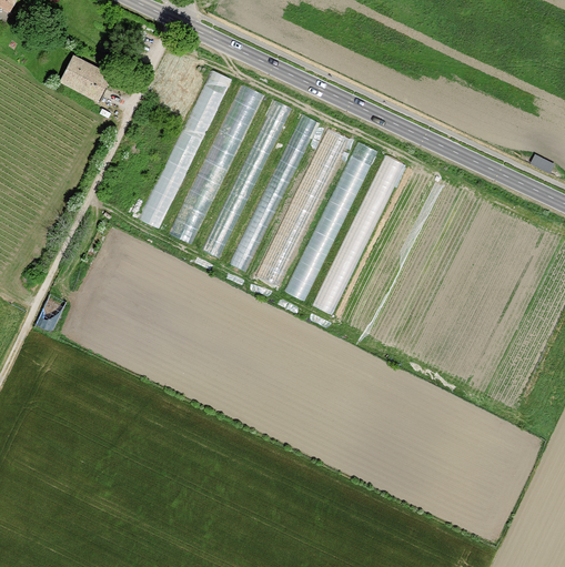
[(0,8),(9,13),(14,0),(0,0),(0,8)]
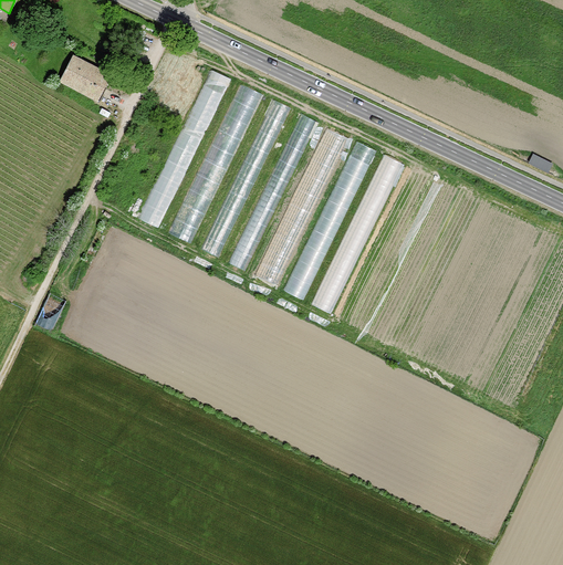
[(71,58),(59,81),(94,100),(106,75),(71,58)]
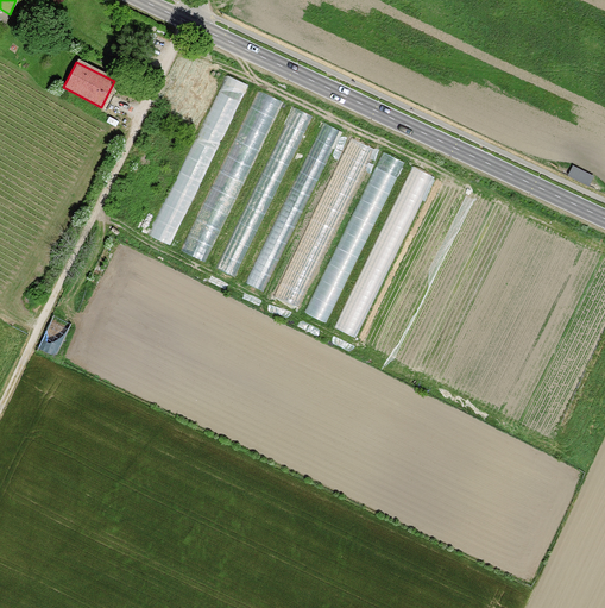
[(172,245),(246,83),(224,74),(150,236),(172,245)]
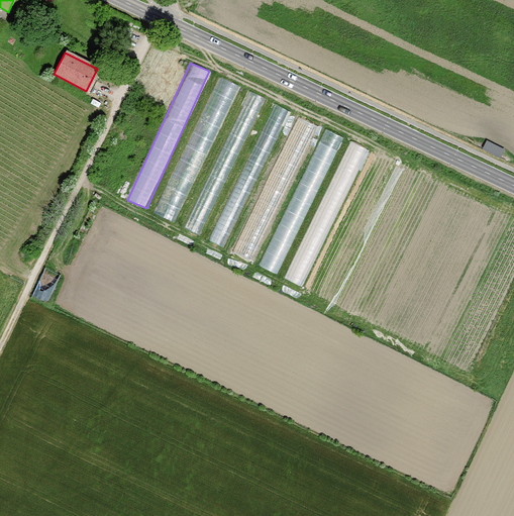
[(215,75),(159,214),(177,222),(234,83),(215,75)]
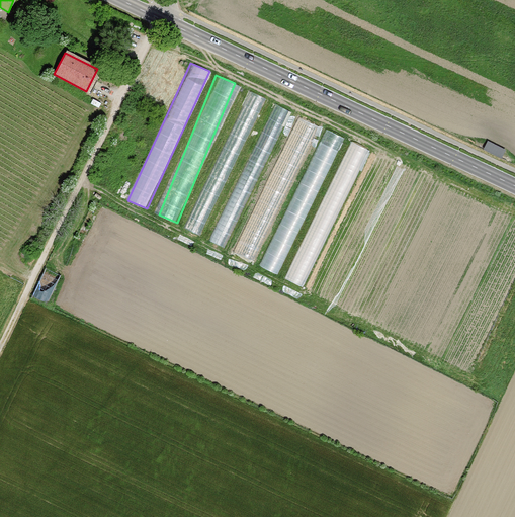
[(249,90),(185,228),(199,235),(263,97),(249,90)]
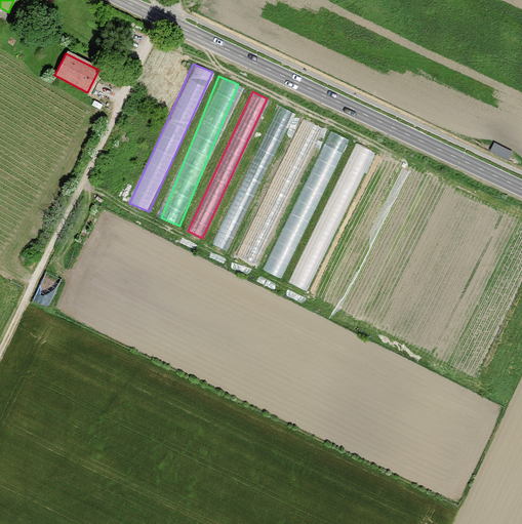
[(274,104),(226,226),(240,231),(288,110),(274,104)]
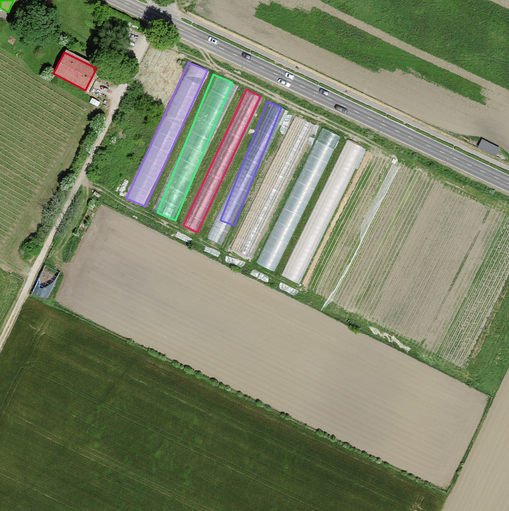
[(290,114),(236,251),(255,259),(309,122),(290,114)]
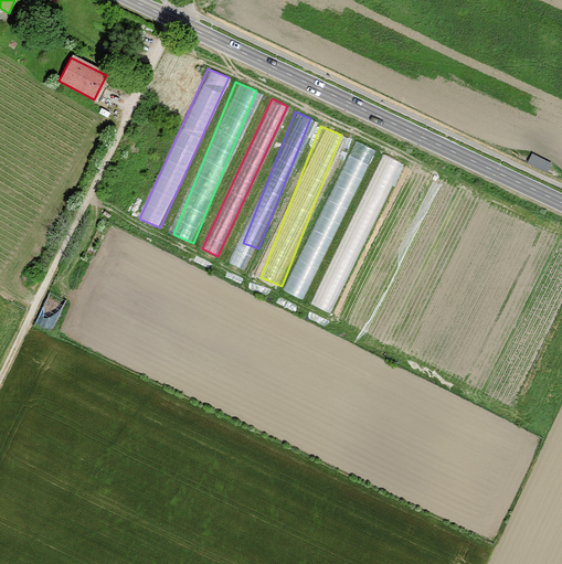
[(284,290),(305,300),(374,149),(350,137),(341,156),(346,158),(284,290)]
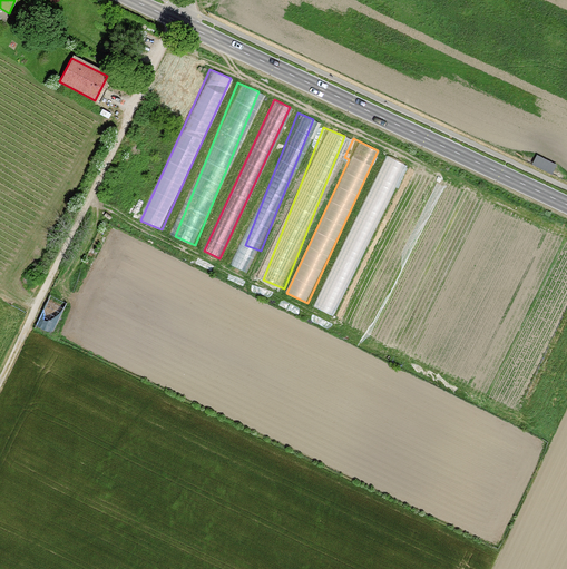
[(314,306),(334,316),(404,164),(384,154),(314,306)]
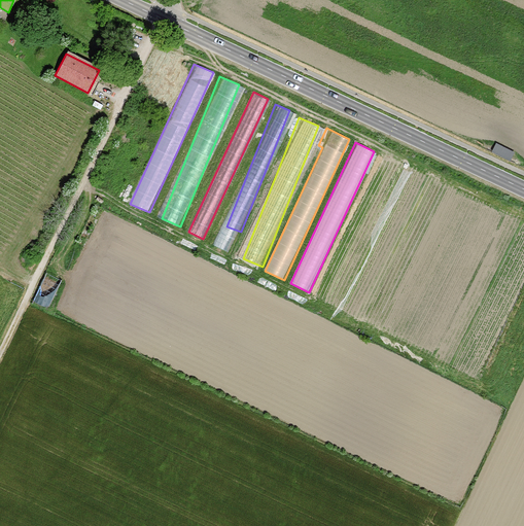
[(508,160),(513,151),(494,142),(490,151),(508,160)]
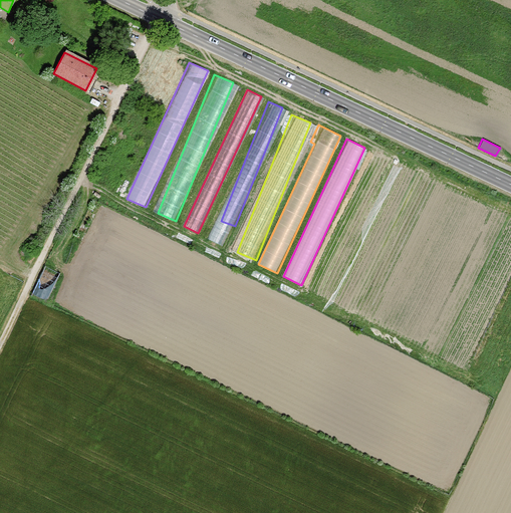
[(32,293),(47,298),(57,271),(42,266),(32,293)]
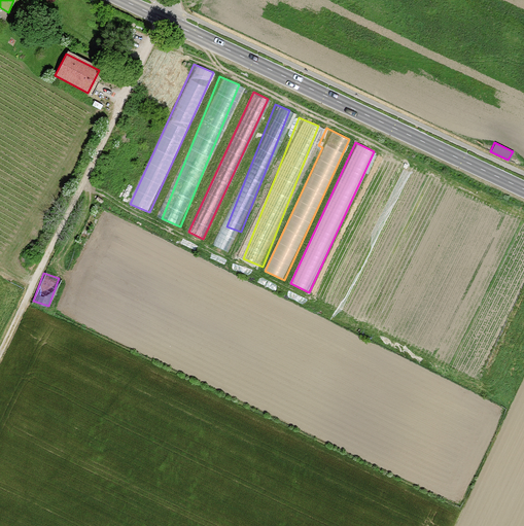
All buildings are outlined.
